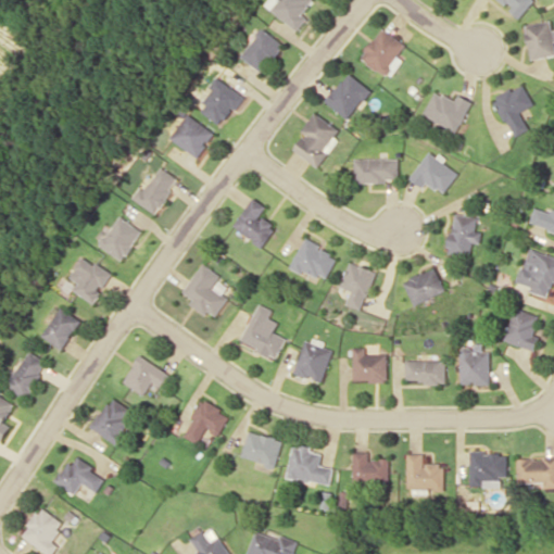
[(313,0),(312,0),(277,0),(276,0),(268,0),(264,5),(296,32),(306,19),(301,14),(313,0)]
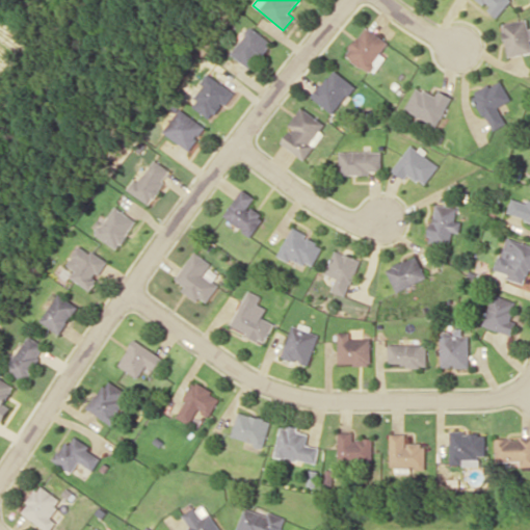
[(472,0),(497,18),(509,0),(508,0),(472,0)]
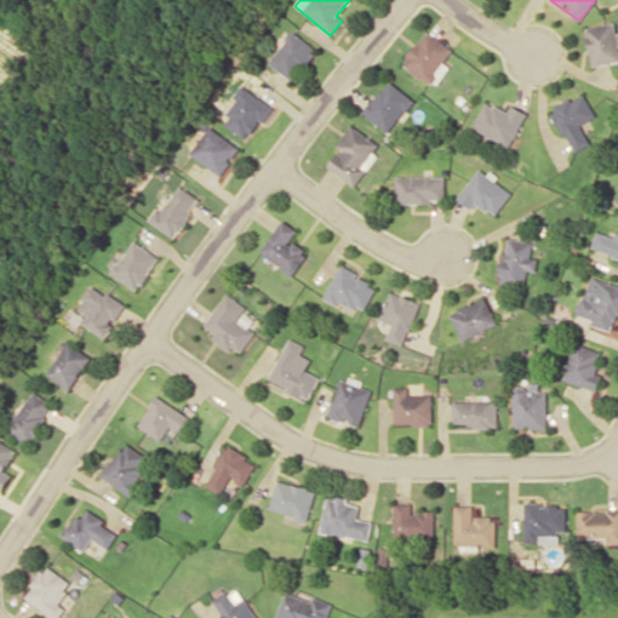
[(617,63),(617,59),(614,26),(584,28),(589,67),(617,63)]
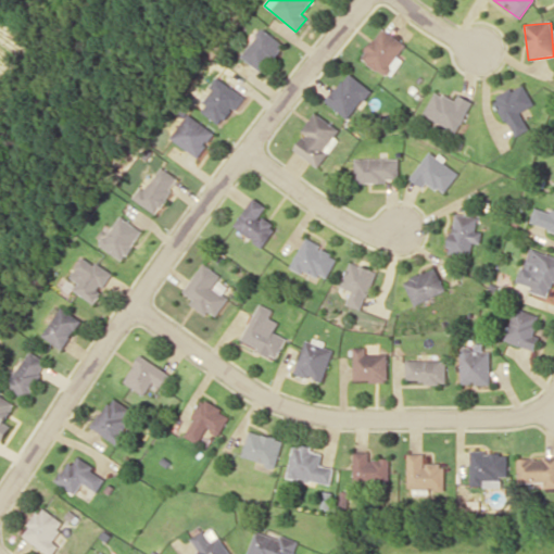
[(387,79),(400,60),(395,58),(404,45),(379,28),(359,60),(387,79)]
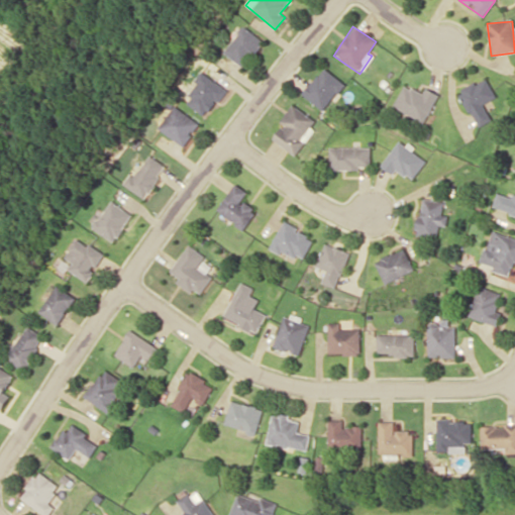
[(262,41),(240,27),(223,55),(244,69),(262,41)]
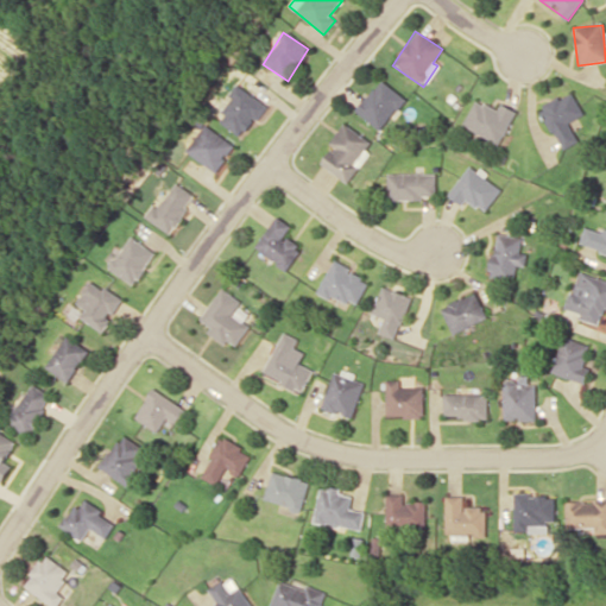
[(404,100),(380,81),(354,112),(378,132),(404,100)]
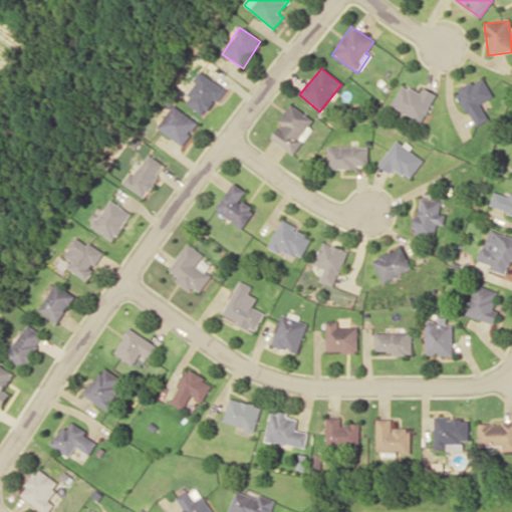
[(216,103),(225,90),(202,73),(182,101),(202,116),(214,101),(216,103)]
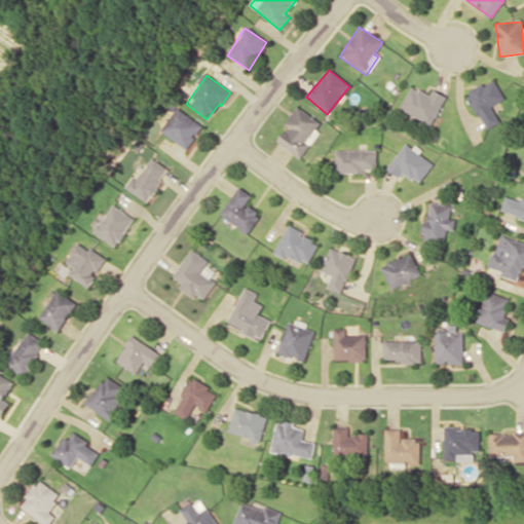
[(503,100),(492,80),(465,95),(485,131),(499,123),(490,108),(503,100)]
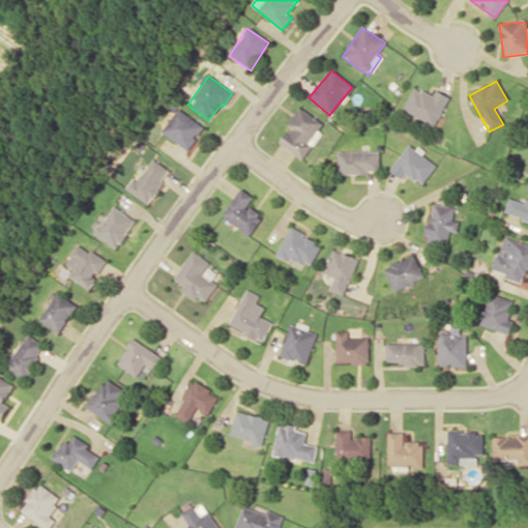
[(435,91),(432,97),(413,87),(402,111),(434,127),(448,98),(435,91)]
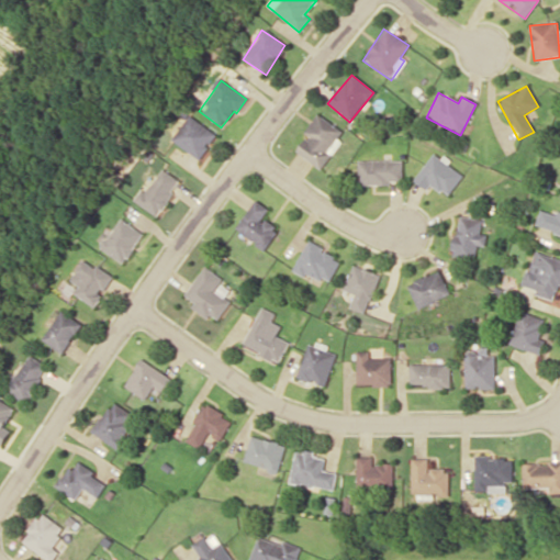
[(292,150),(317,170),(345,135),(318,115),(292,150)]
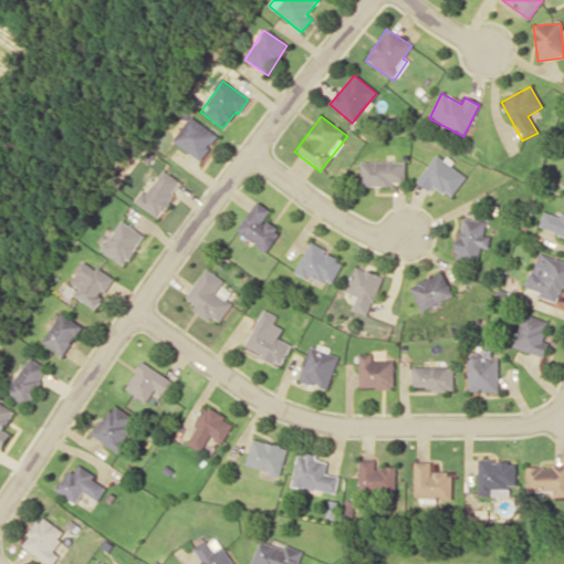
[(217,137),(189,117),(173,143),(200,162),(217,137)]
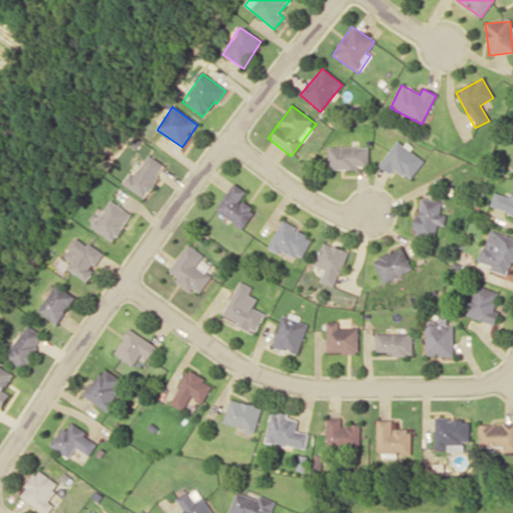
[(393,169),(408,181),(423,162),(395,141),(377,166),(389,175),(393,169)]
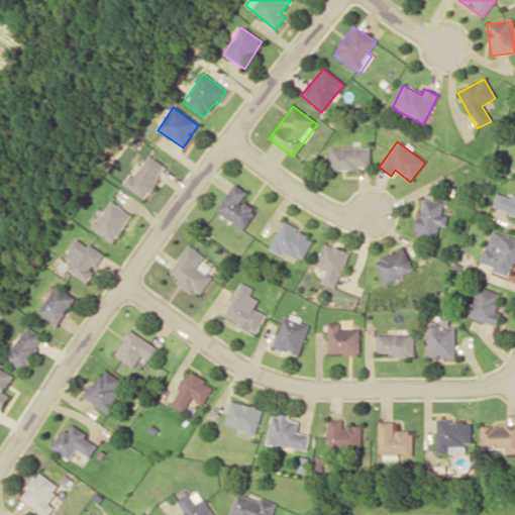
[(369,170),(368,148),(327,148),(328,171),(369,170)]
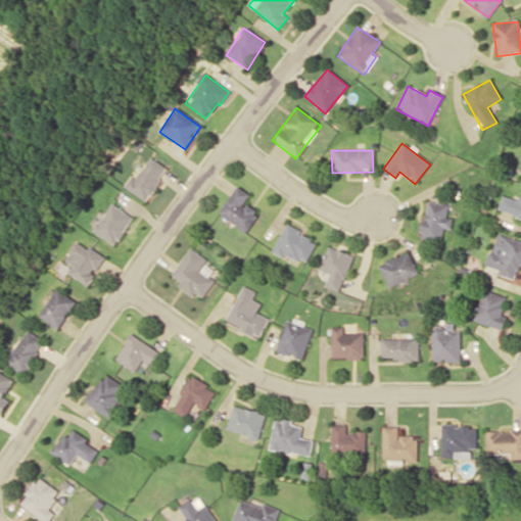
[(143,202),(168,171),(149,156),(125,188),(143,202)]
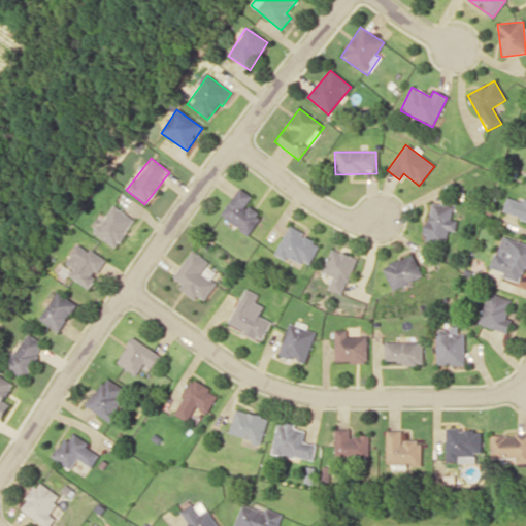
[(248,234),(260,215),(245,205),(252,196),(237,188),(220,218),(248,234)]
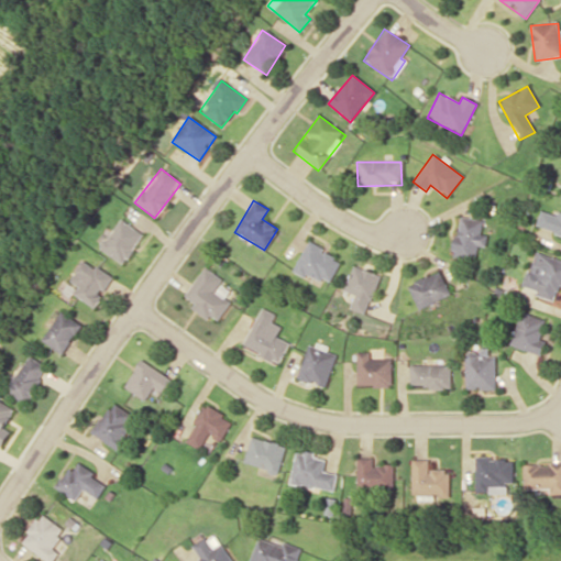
[(560,218),(540,211),(535,228),(556,234),(560,218)]
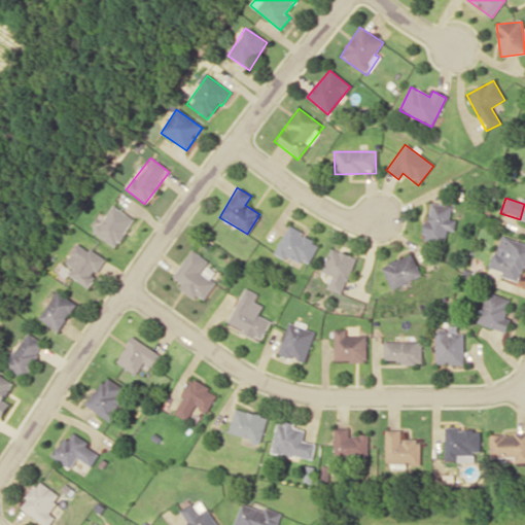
[(450,207),(428,203),(421,241),(443,245),(446,231),(452,232),(454,221),(448,220),(450,207)]
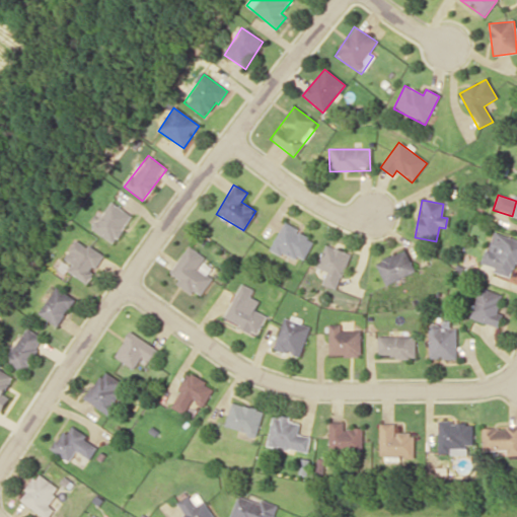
[(114,244),(131,216),(108,202),(91,230),(114,244)]
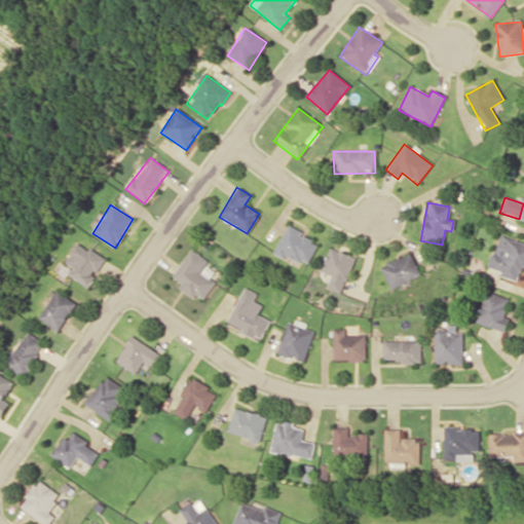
[(271,254),(285,261),(287,257),(306,266),(319,242),(286,226),(271,254)]
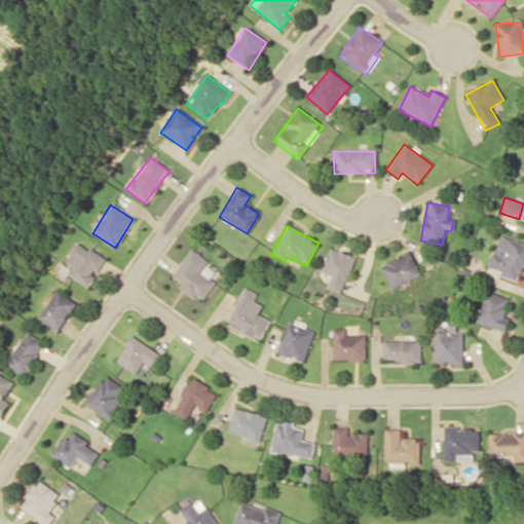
[(523,255),(523,244),(498,235),(487,270),(516,281),(523,255)]
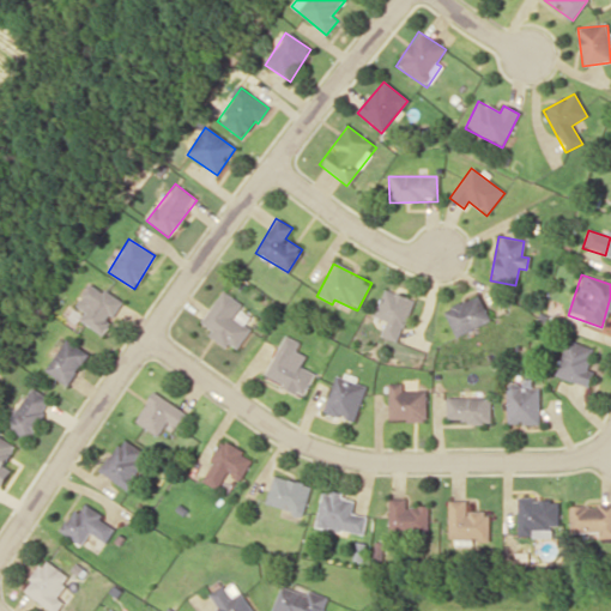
[(85,313),(79,321),(103,337),(113,321),(112,321),(122,303),(90,283),(74,307),(85,313)]
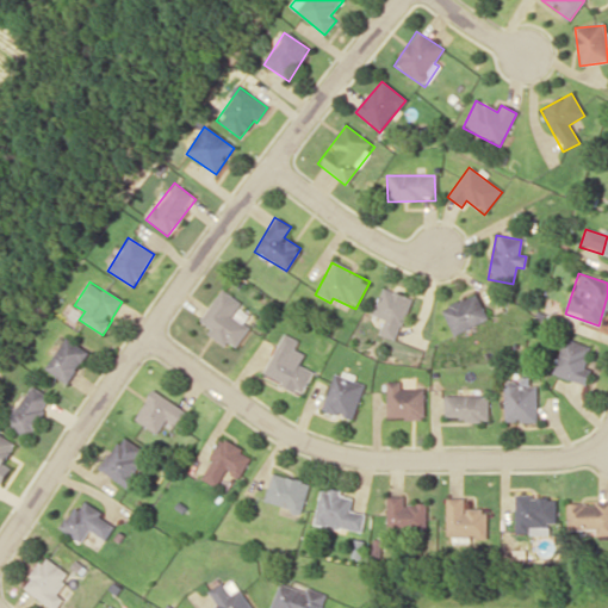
[(410,298),(380,289),(372,316),(383,320),(378,336),(396,342),(410,298)]
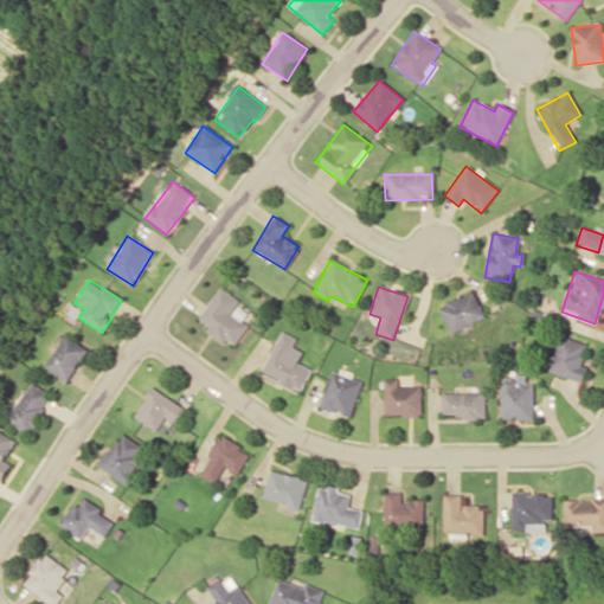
[(197,320),(209,327),(205,332),(223,345),(225,341),(233,346),(249,326),(242,321),(249,310),(219,289),(197,320)]
